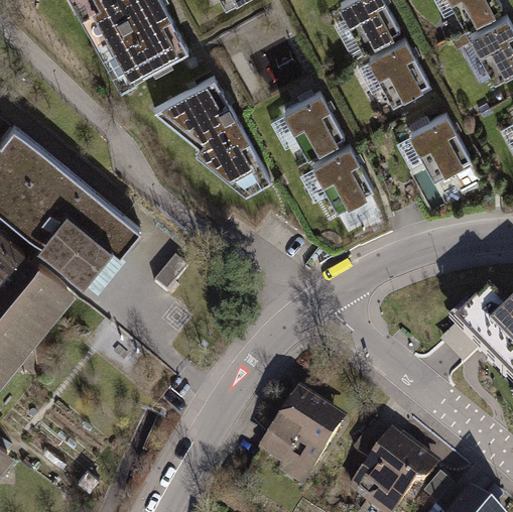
[(68,0),(114,89),(182,54),(154,0),(68,0)]
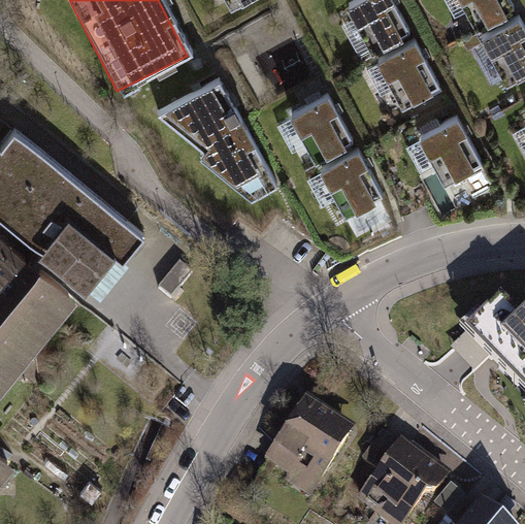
[(406,26),(391,0),(345,0),(342,1),(351,18),(339,24),(356,54),(406,26)]
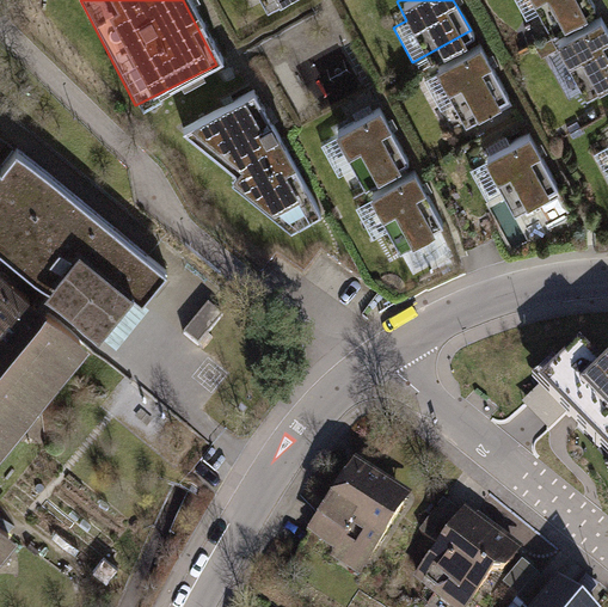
[(593,5),(590,0),(514,0),(522,14),(540,5),(551,26),(593,5)]
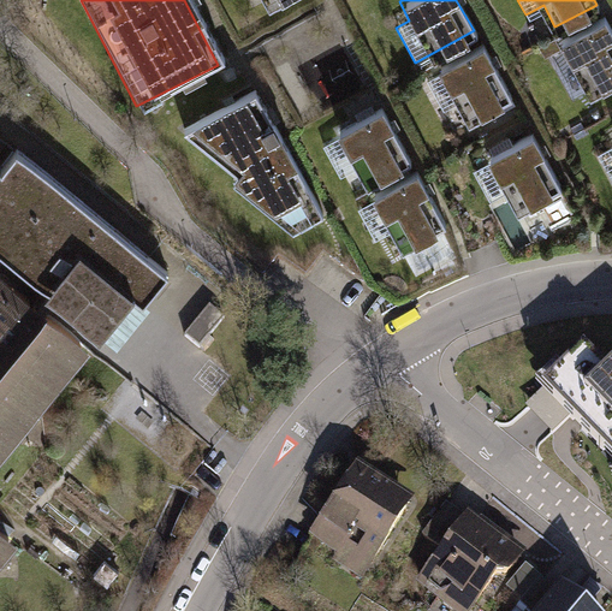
[(611,82),(611,34),(604,18),(558,43),(568,61),(554,69),(574,104),(611,82)]
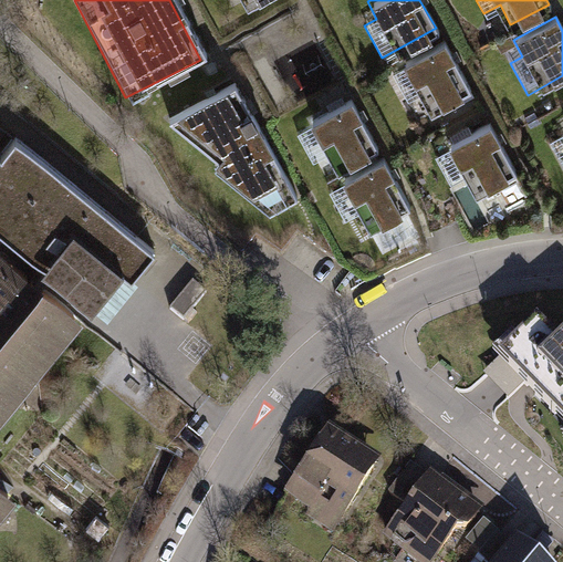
[(469,91),(442,42),(388,72),(404,101),(420,92),(430,112),(469,91)]
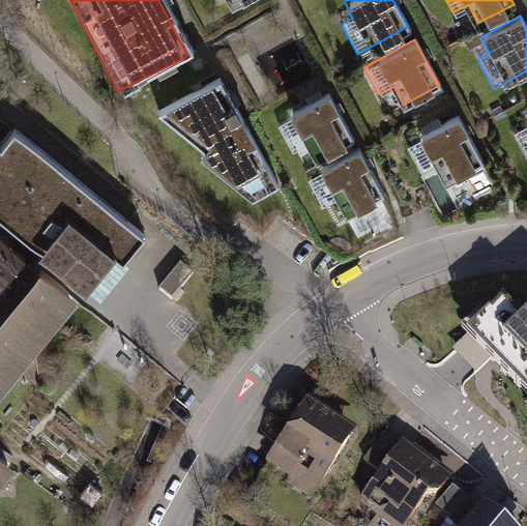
[(200,155),(251,198),(273,184),(215,79),(156,112),(203,151),(200,155)]
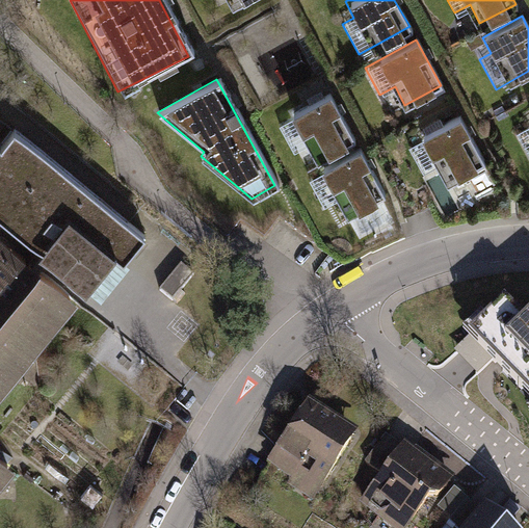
[(351,140),(326,95),(276,123),(291,150),(306,141),(316,160),(351,140)]
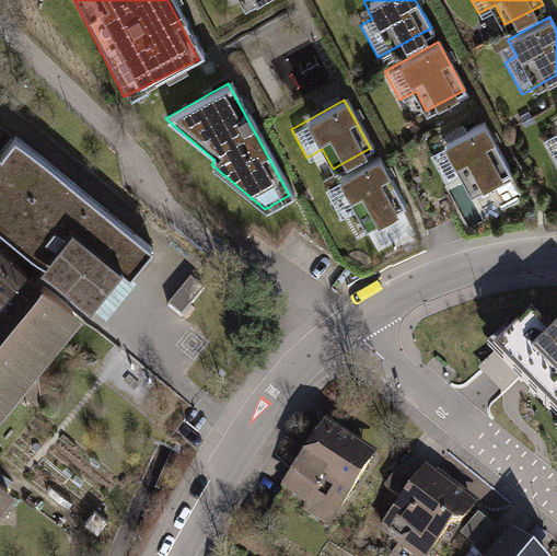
[(509,171),(483,123),(465,132),(462,126),(443,136),(447,142),(430,151),(445,180),(461,172),(472,192),(509,171)]
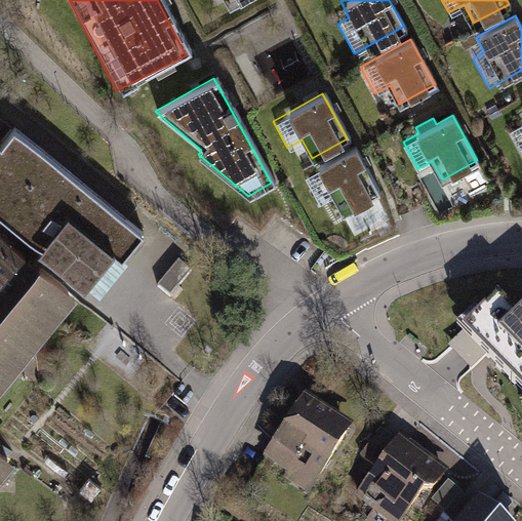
[(521,120),(512,127),(521,146),(521,120)]
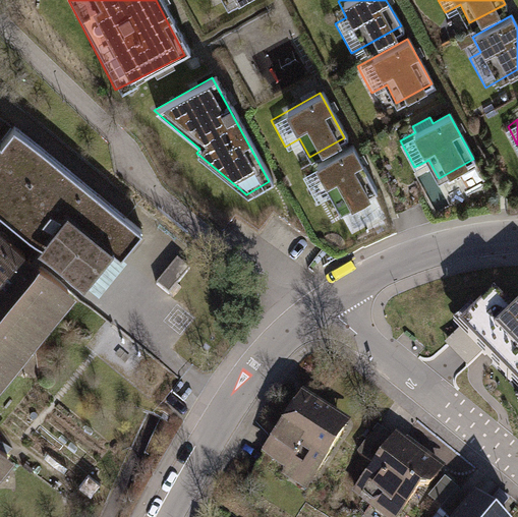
[(0,207),(96,284),(141,228),(12,124),(0,140),(0,207)]
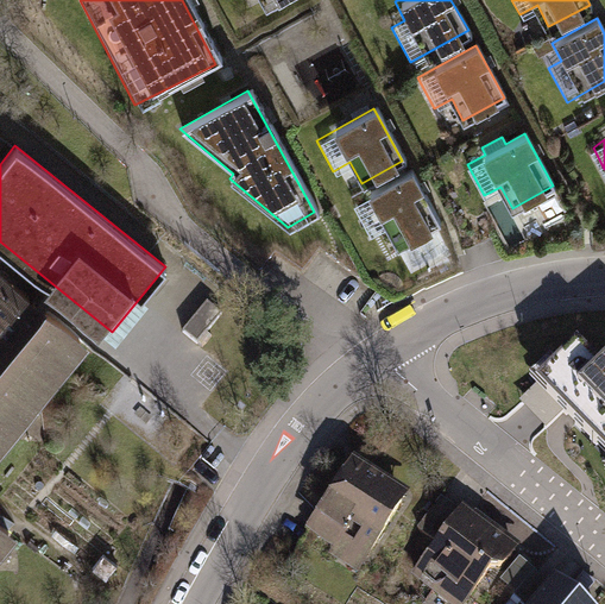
[(440,226),(411,174),(353,205),(370,236),(388,227),(398,249),(440,226)]
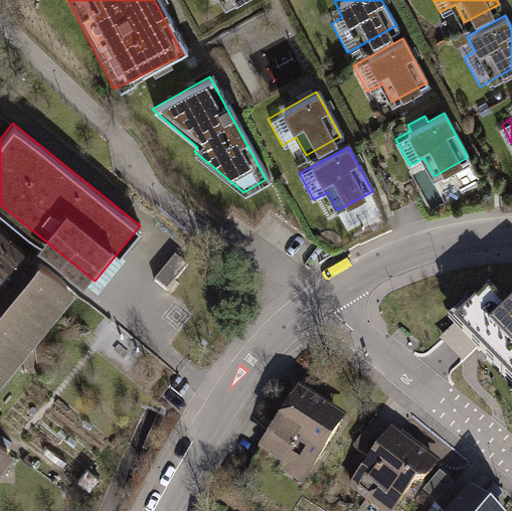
[(0,472),(13,456),(6,450),(15,439),(0,427),(0,391),(75,297),(0,236),(0,472)]
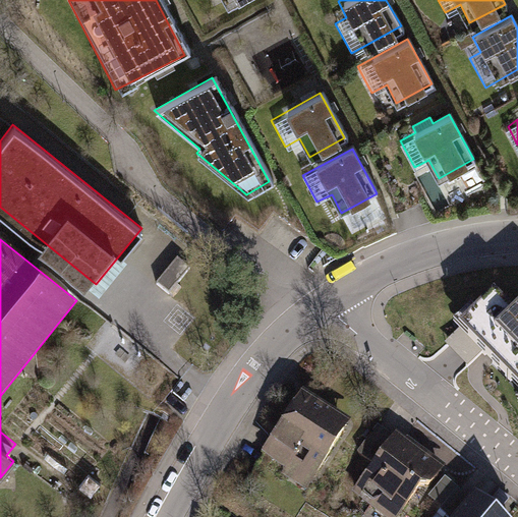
[(194,263),(182,252),(155,285),(168,295),(194,263)]
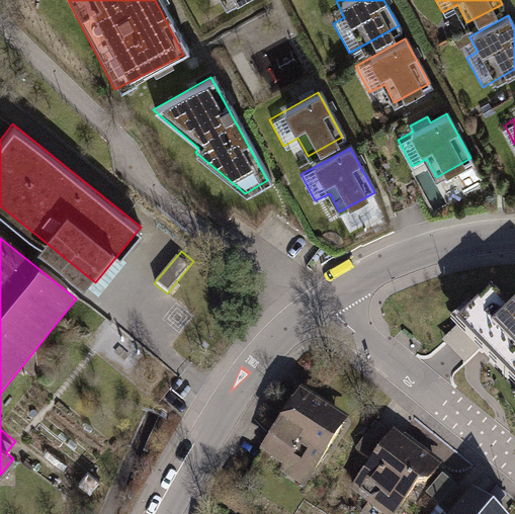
[(514,309),(510,314),(487,292),(453,327),(514,388),(514,309)]
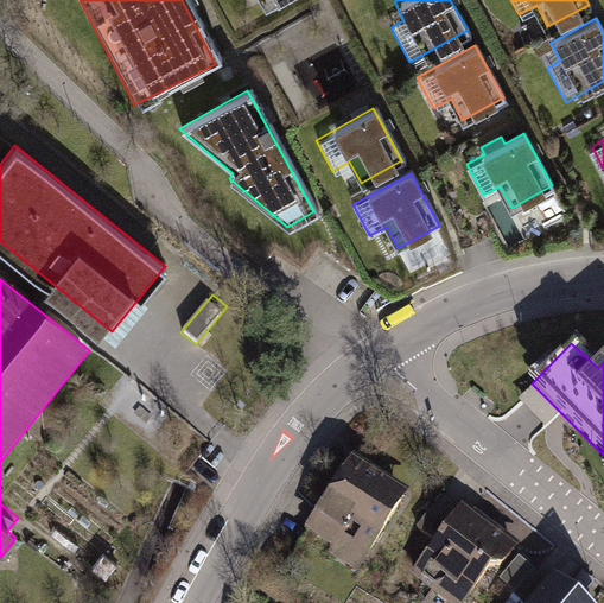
[(350,459),(303,535),(331,553),(326,560),(355,578),(407,495),(350,459)]
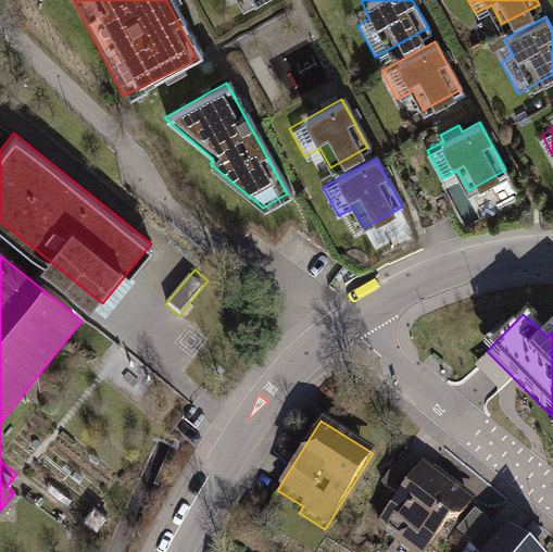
[(380,484),(399,498),(420,468),(402,454),(380,484)]
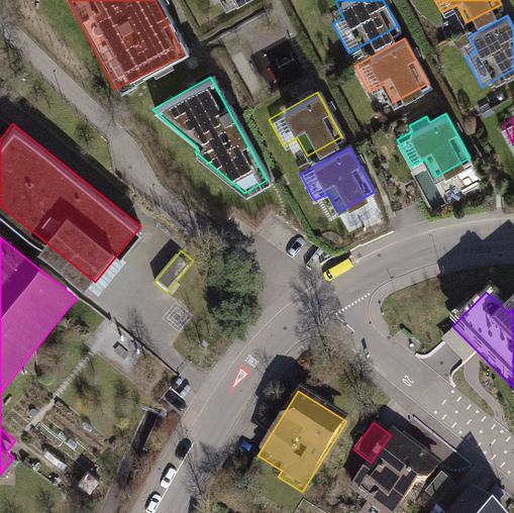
[(402,438),(393,432),(391,435),(371,463),(349,492),(354,495),(349,502),(363,512),(399,512),(419,487),(424,491),(443,466),(404,436),(402,438)]
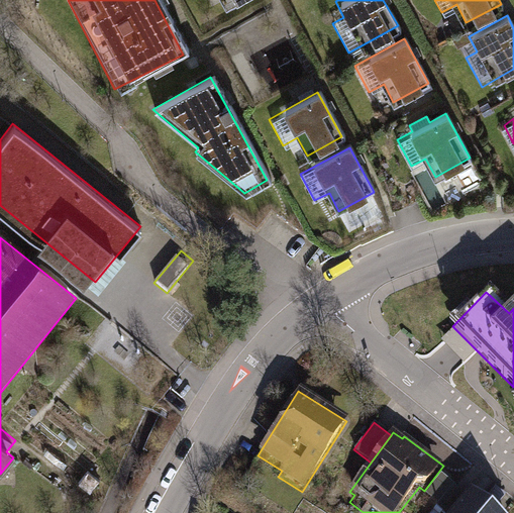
[(450,483),(440,476),(425,496),(434,503),(450,483)]
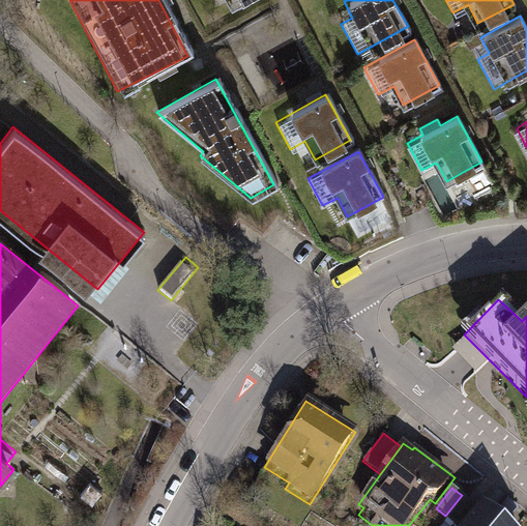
[(448,523),(451,525),(468,525),(480,510),(467,499),(448,523)]
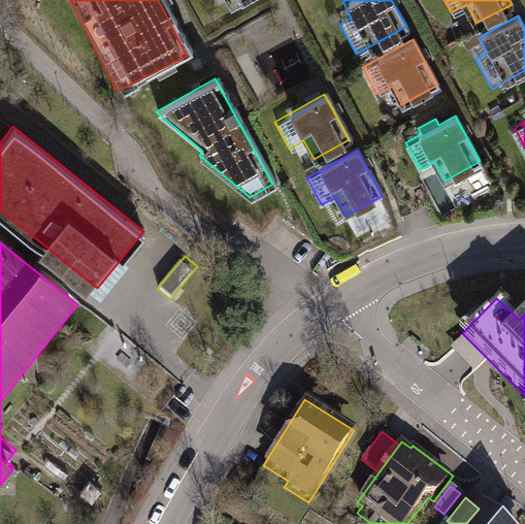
[(466,523),(506,523),(483,504),(479,509),(466,523)]
